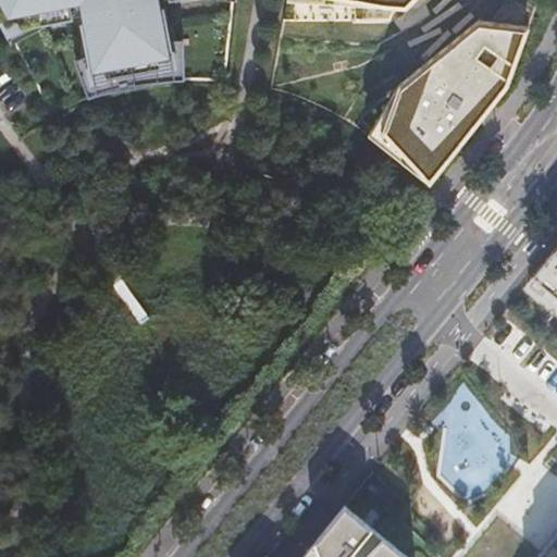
[(0,0),(11,23),(73,9),(89,75),(174,59),(163,0),(0,0)]
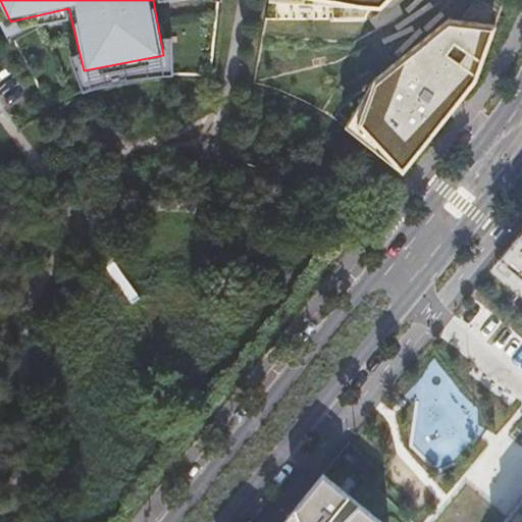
[(312,0),(315,3),(334,3),(345,16),(361,16),(380,0),(312,0)]
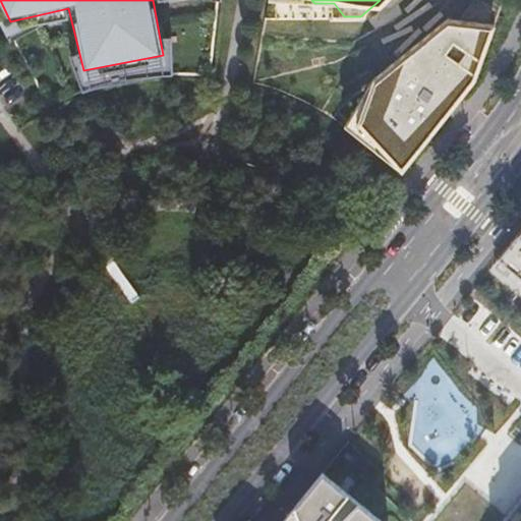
[(442,0),(441,0),(348,128),(403,168),(497,40),(442,0)]
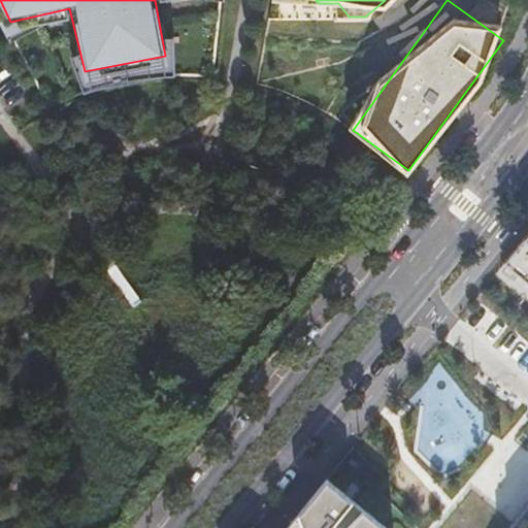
[(498,23),(501,2),(488,0),(476,0),(474,19),(498,23)]
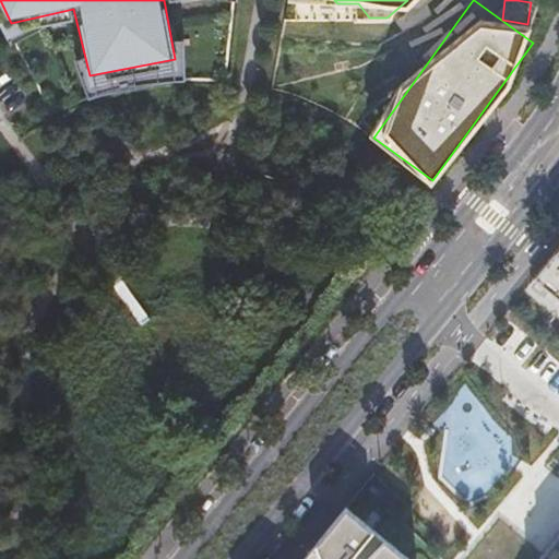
[(558,246),(534,277),(558,297),(558,246)]
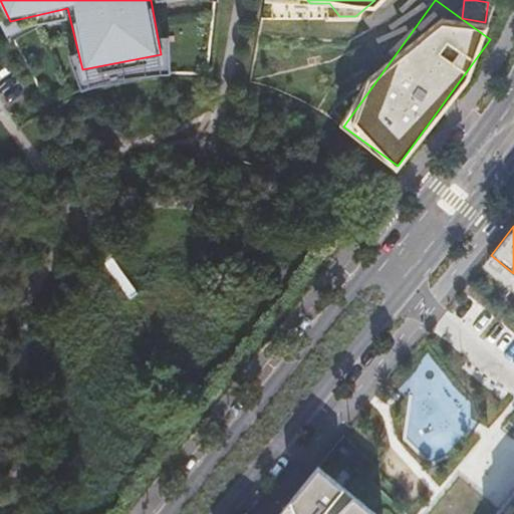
[(374,465),(359,450),(352,458),(367,473),(374,465)]
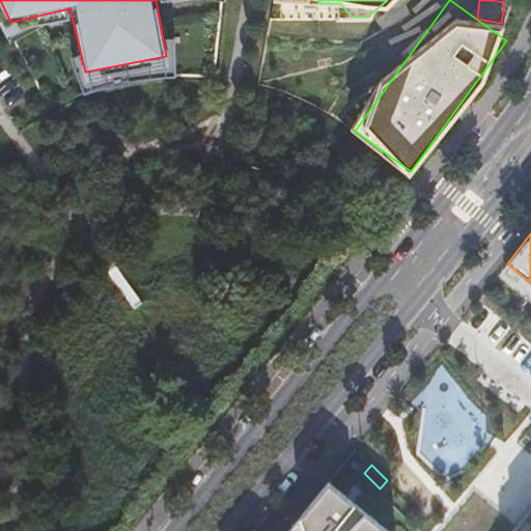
[(286,530),(389,530),(328,481),(286,530)]
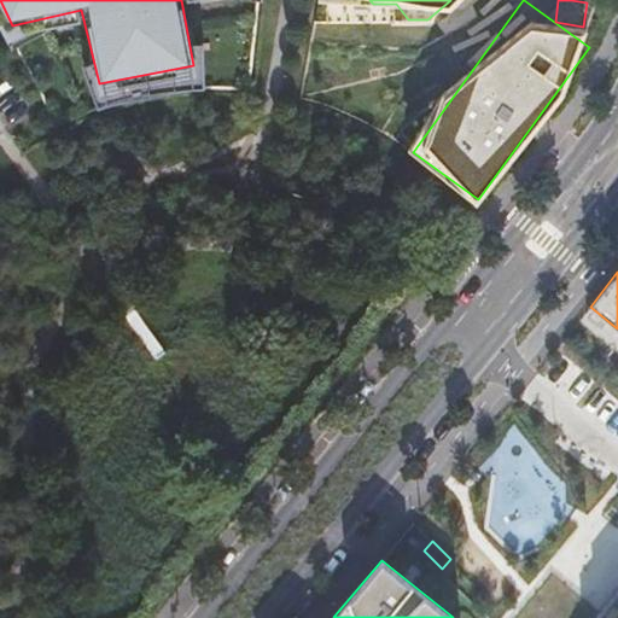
[(617,617),(617,590),(595,617),(617,617)]
